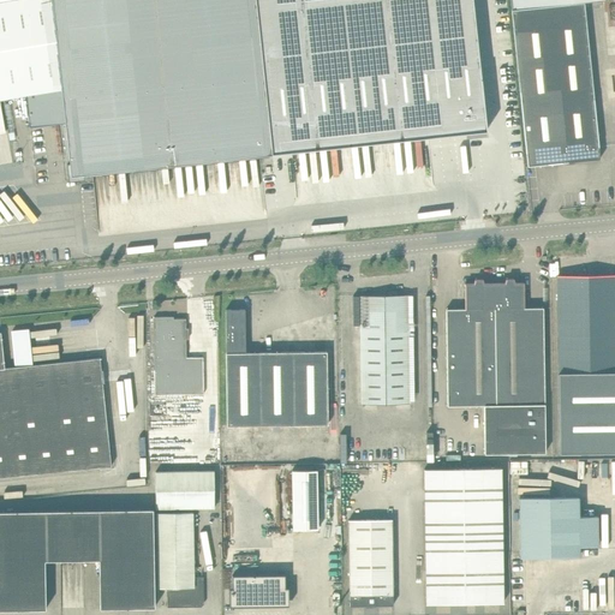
[(59,89),(51,0),(34,0),(0,5),(0,99),(27,95),(59,89)]
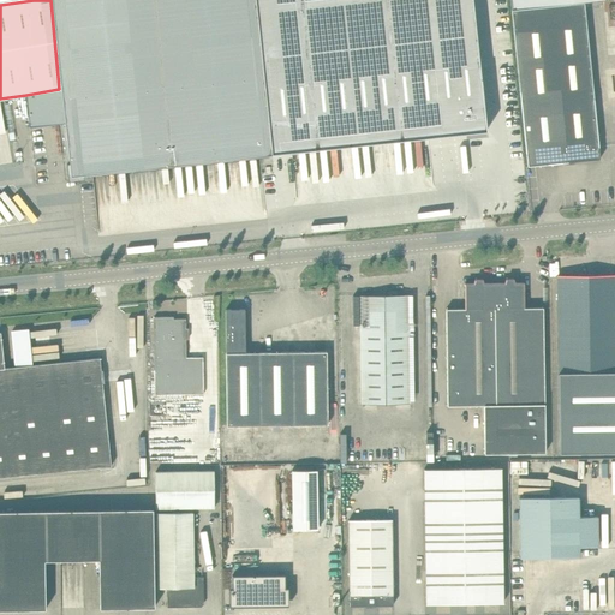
[(51,0),(59,89),(63,123),(69,181),(84,179),(84,175),(90,175),(90,173),(272,154),(255,0),(51,0)]
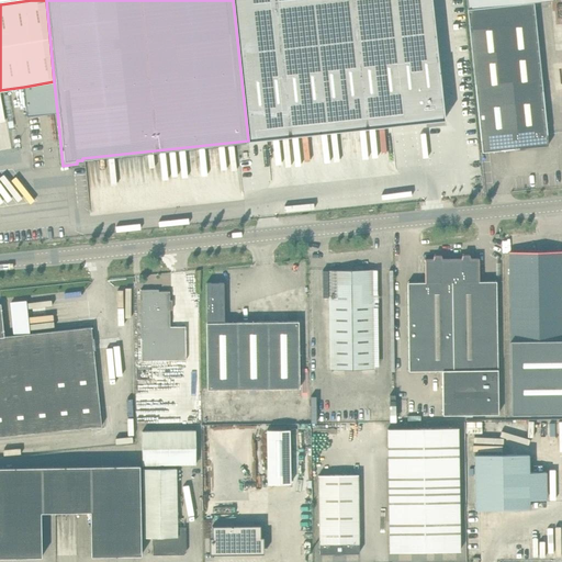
[(233,0),(248,141),(445,120),(431,0),(233,0)]
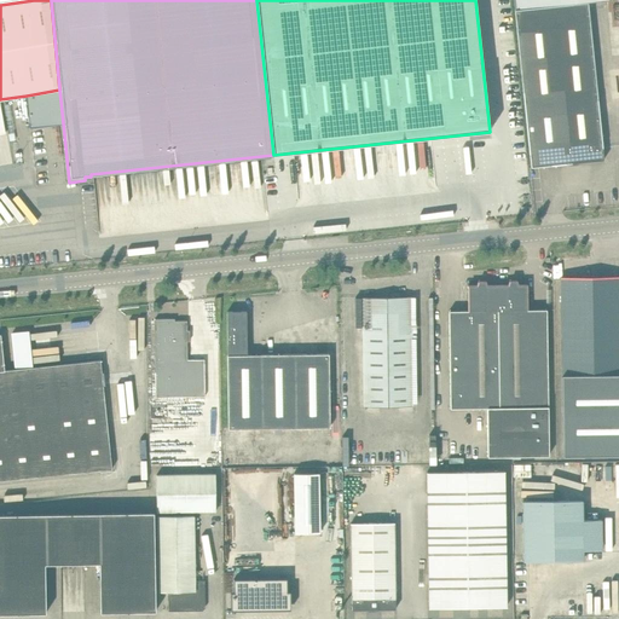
[(611,0),(513,0),(515,10),(531,167),(605,160),(588,3),(611,0)]
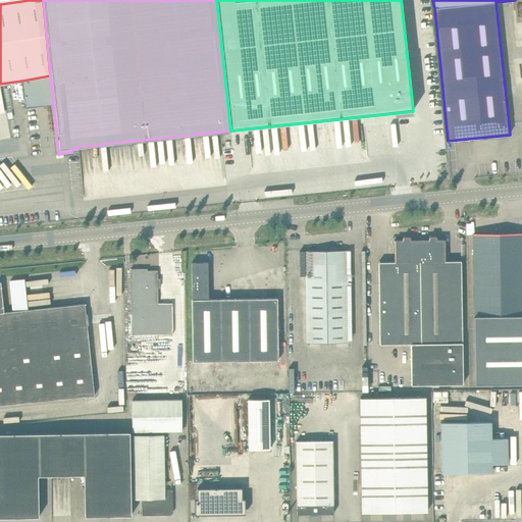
[(53,104),(50,75),(22,81),(25,107),(53,104)]
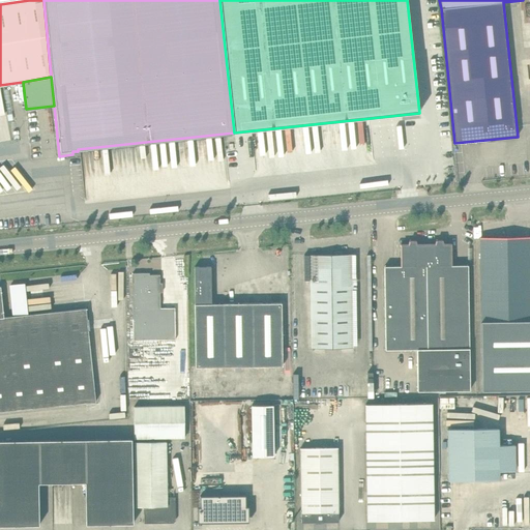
[(529,320),(529,236),(480,238),(481,321),(529,320)]
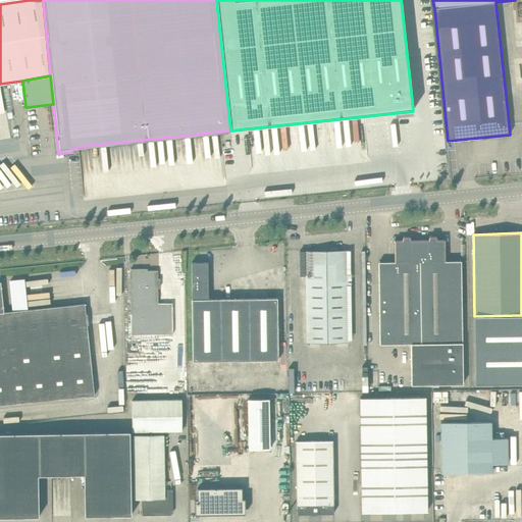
[(395,241),(395,262),(445,261),(445,240),(436,240),(435,237),(429,237),(428,241),(410,241),(409,237),(403,238),(402,241),(395,241)]
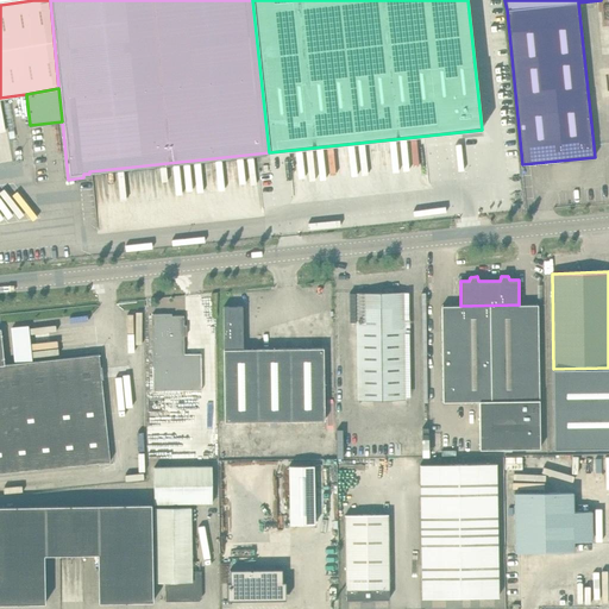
[(407,400),(405,292),(356,293),(357,400),(407,400)]
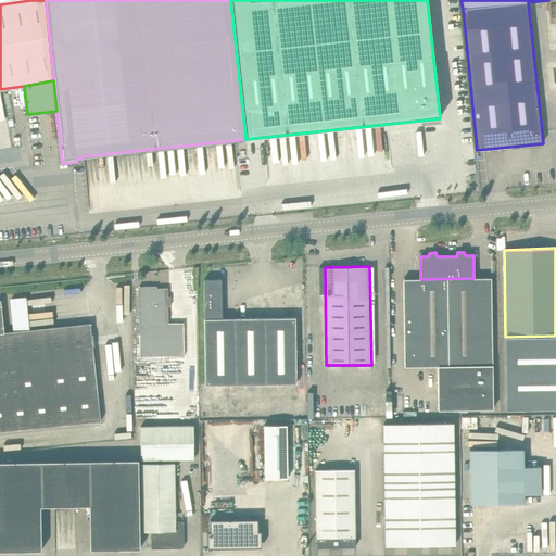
[(491,278),(474,278),(420,279),(403,279),(404,367),(438,366),(439,411),(493,409),(491,278)]
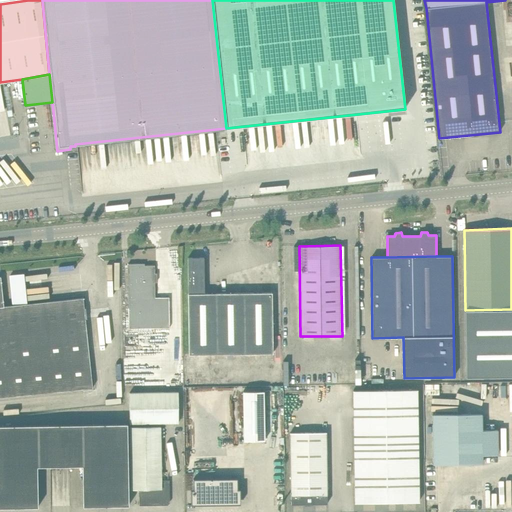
[(188,258),(188,294),(204,293),(204,257),(188,258)]
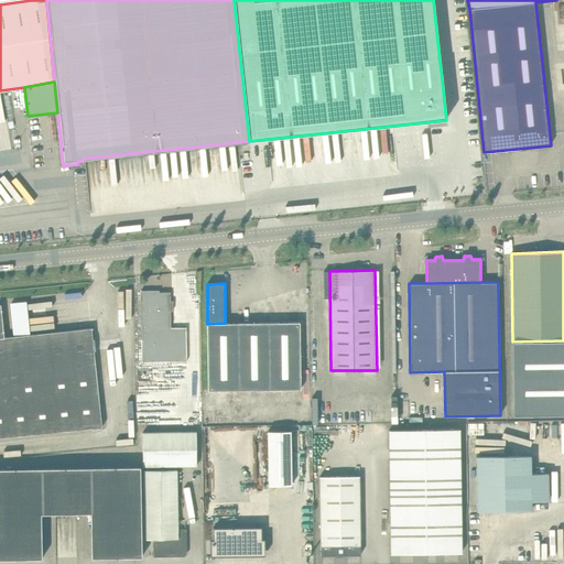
[(141,291),(141,294),(142,362),(187,361),(186,327),(171,327),(171,311),(173,311),(173,301),(171,301),(171,292),(153,293),(153,291),(141,291)]
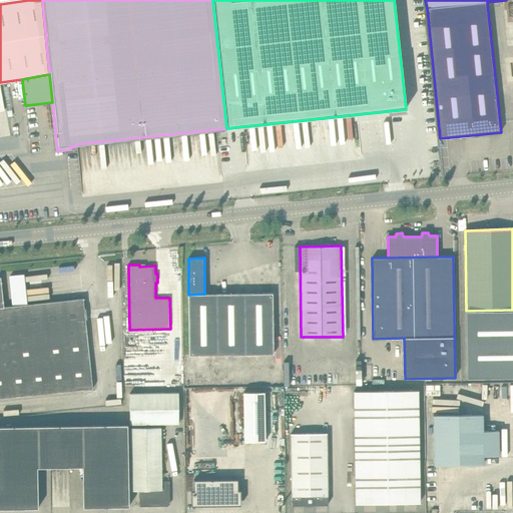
[(0,277),(0,398),(93,389),(83,299),(4,307),(1,278),(0,277)]
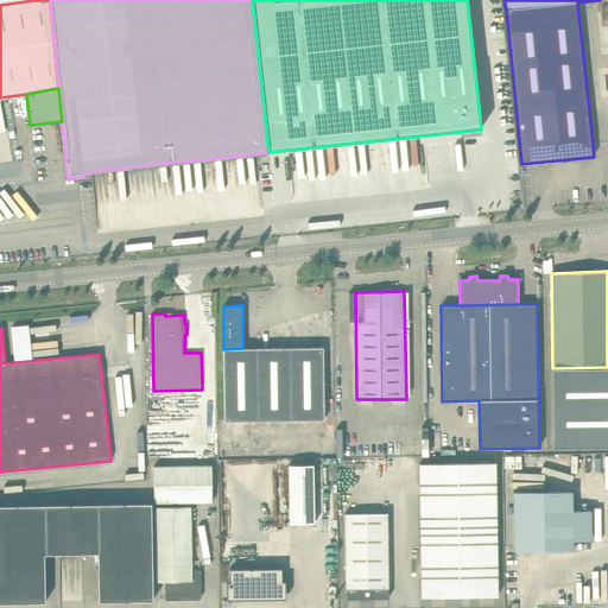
[(242,348),(223,349),(225,420),(324,419),(323,347),(242,348)]
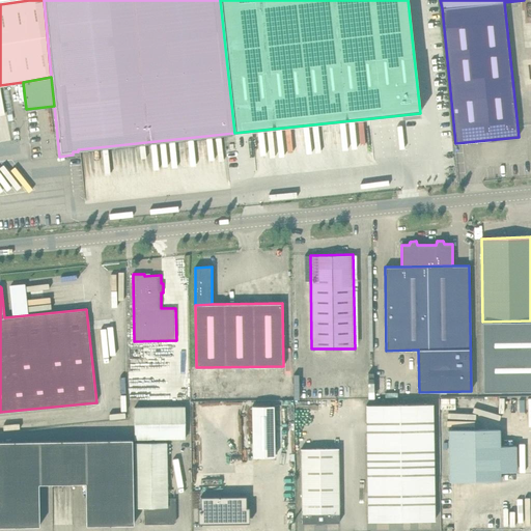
[(530,320),(482,322),(483,391),(530,390),(530,320)]
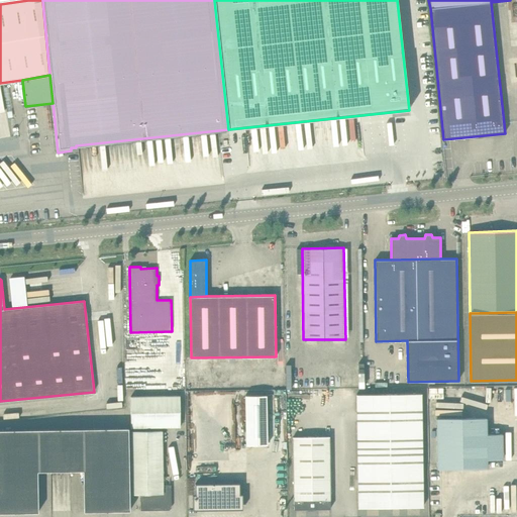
[(428,388),(428,399),(461,399),(461,387),(428,388)]
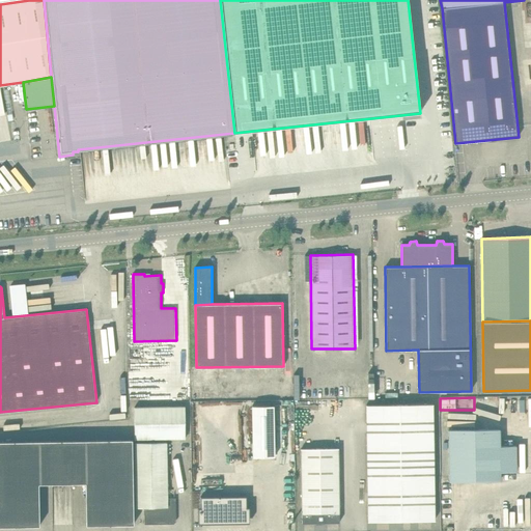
[(366,404),(368,510),(368,521),(435,521),(432,403),(366,404)]
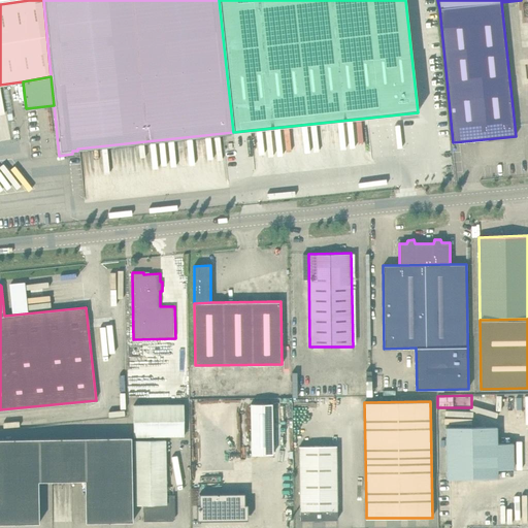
[(252,455),(273,454),(272,403),(251,404),(252,455)]
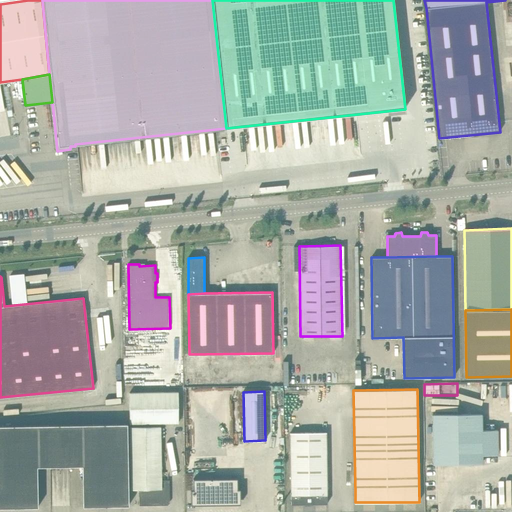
[(178,392),(130,393),(130,423),(159,423),(178,423),(178,392)]
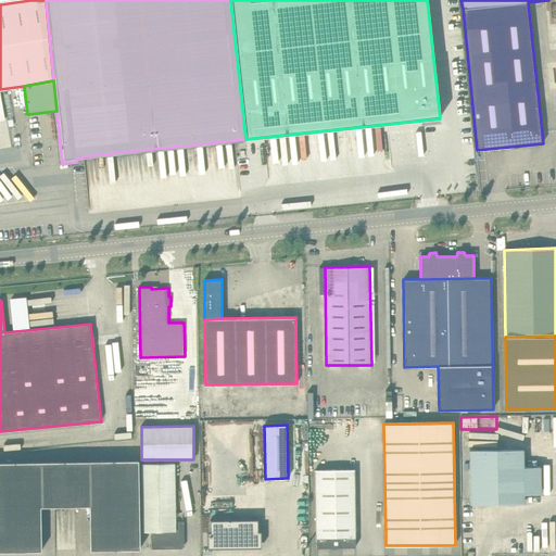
[(470,503),(523,503),(523,494),(541,493),(540,467),(523,467),(522,450),(470,451),(470,503)]
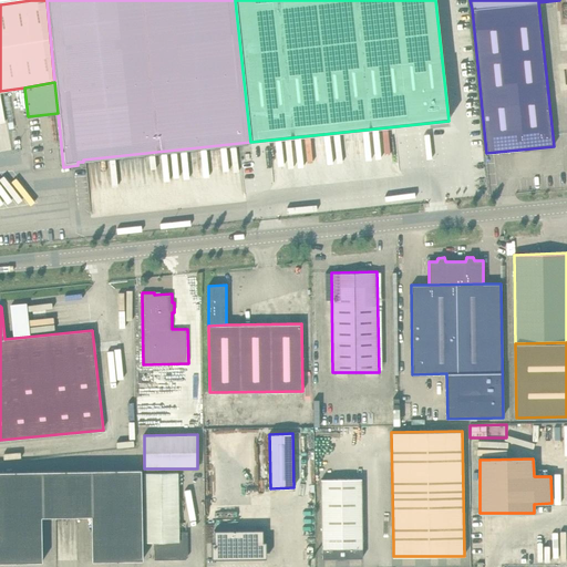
[(176,474),(176,468),(144,468),(145,543),(154,542),(154,559),(183,559),(182,557),(185,554),(188,554),(187,532),(178,533),(177,474),(176,474)]
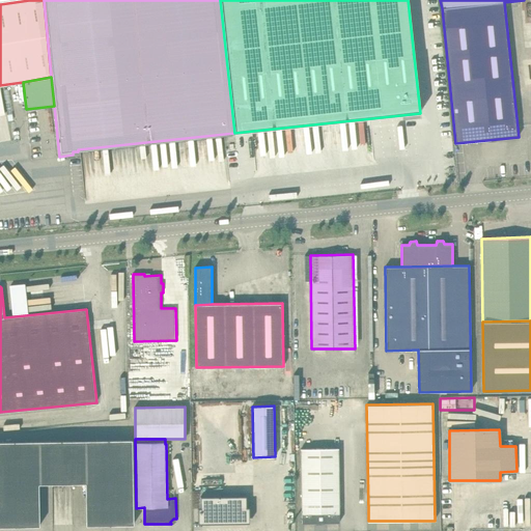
[(85,483),(85,440),(38,441),(38,483),(85,483)]
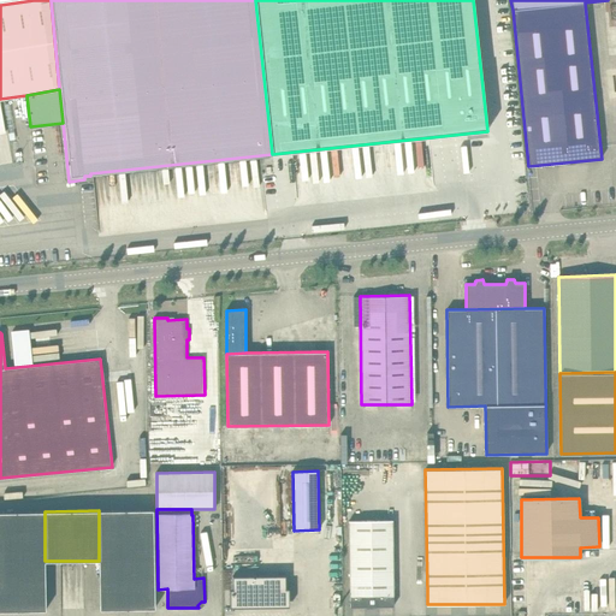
[(99,510),(99,561),(100,609),(155,609),(153,510),(99,510)]
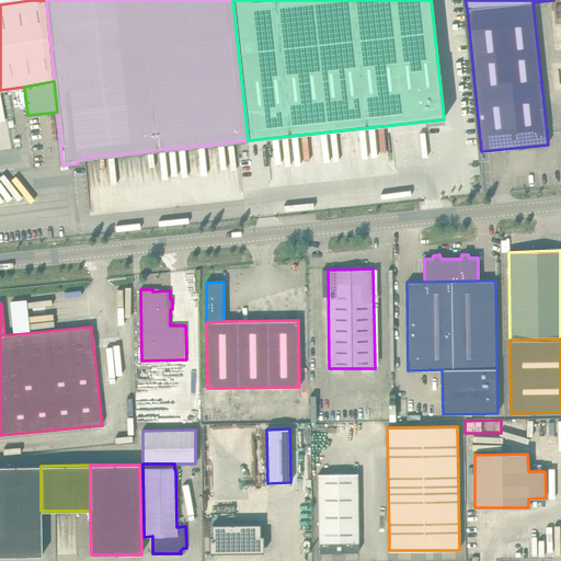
[(41,511),(41,466),(0,466),(0,556),(42,556),(41,511)]
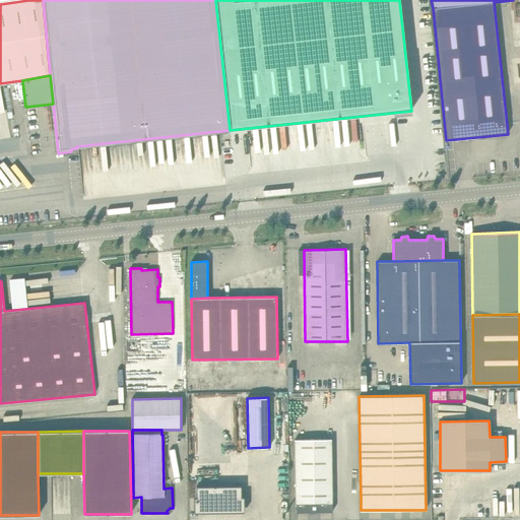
[(331,439),(295,440),(296,500),(332,500),(331,439)]
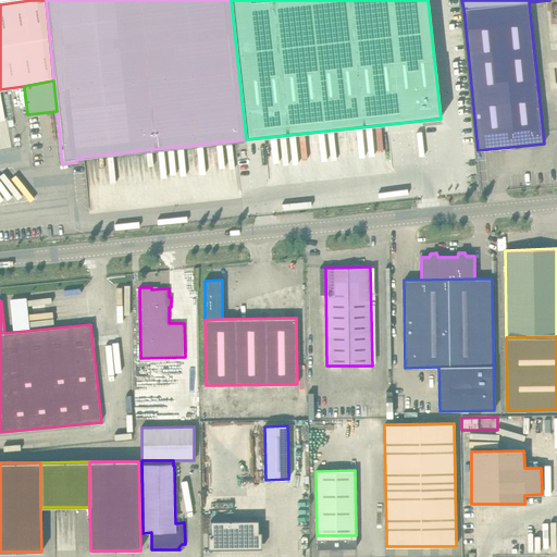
[(210,521),(210,533),(208,533),(208,549),(261,548),(261,532),(259,532),(258,520),(210,521)]
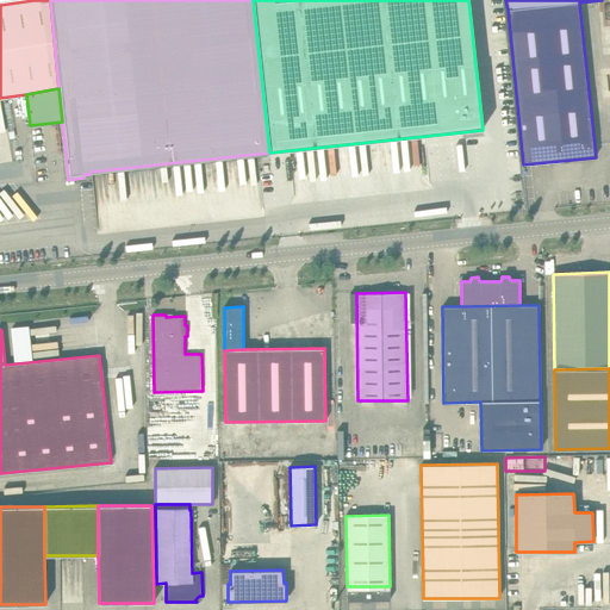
[(390,601),(390,586),(347,586),(347,601),(390,601)]
